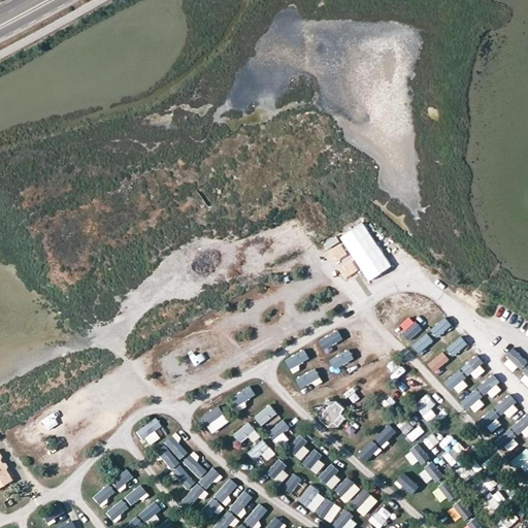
[(369,281),(392,266),(363,222),(340,236),(369,281)]
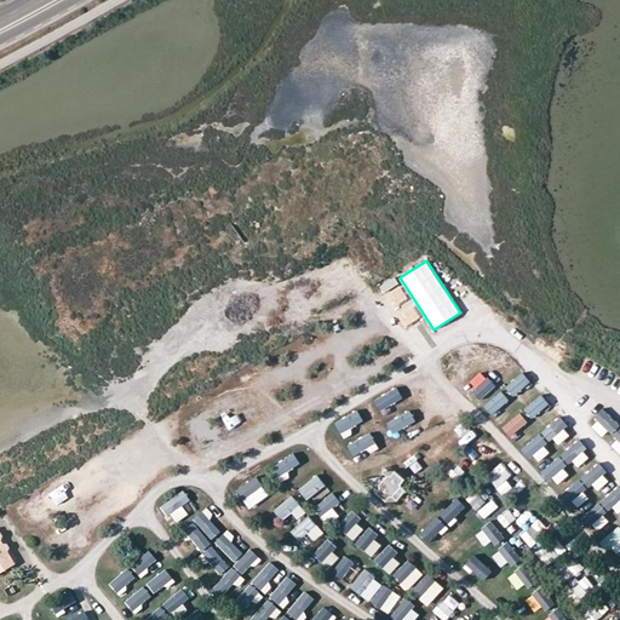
[(384,293),(400,286),(396,279),(380,286),(384,293)]
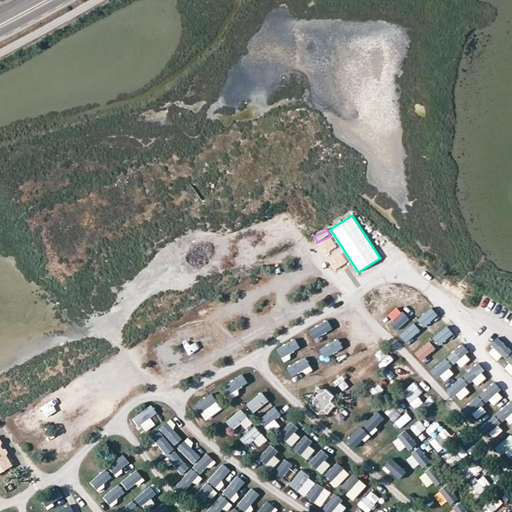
[(384,285),(367,297),(374,306),(390,294),(384,285)]
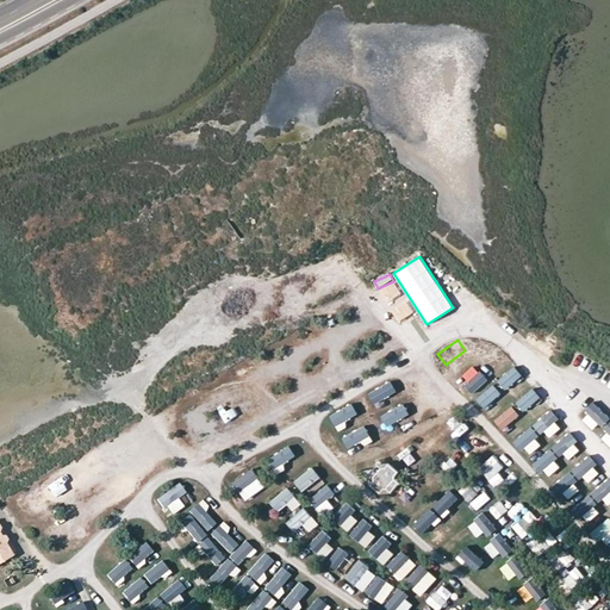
[(492,347),(475,362),(484,371),(500,355),(492,347)]
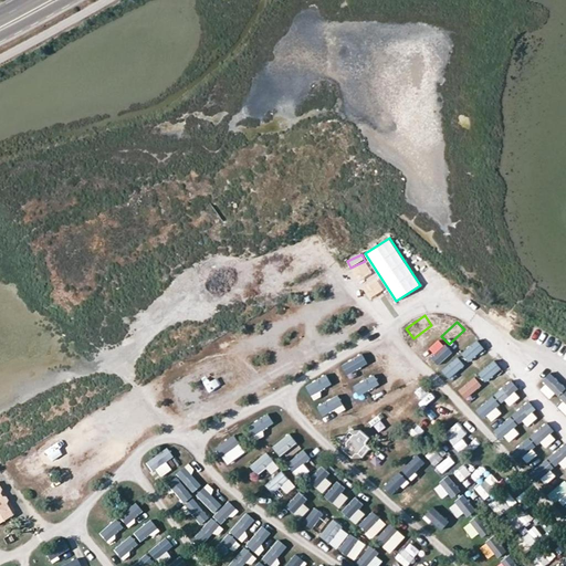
[(243,350),(238,336),(224,342),(231,355),(243,350)]
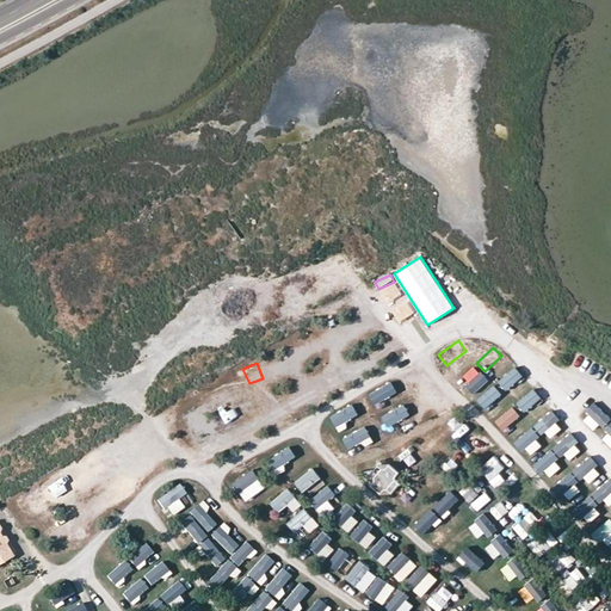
[(471,364),(454,378),(462,388),(480,374),(471,364)]
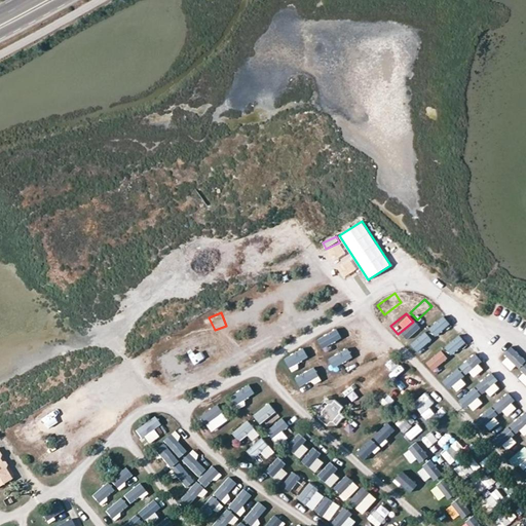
[(441,313),(428,328),(437,335),(449,322),(441,313)]
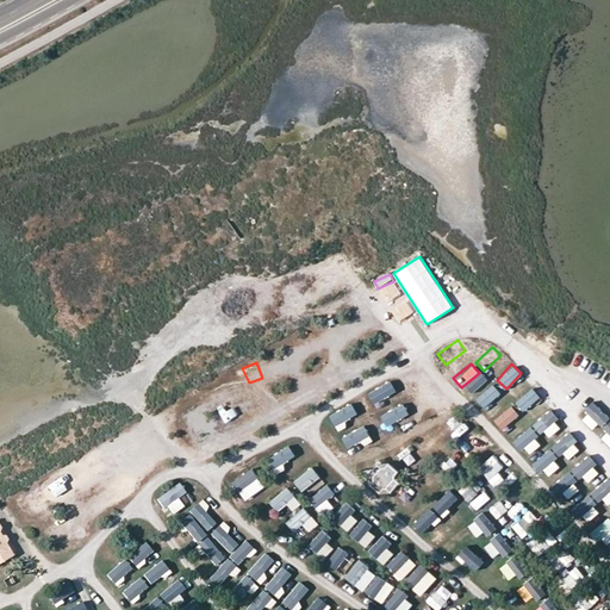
[(416,367),(396,378),(402,388),(422,377),(416,367)]
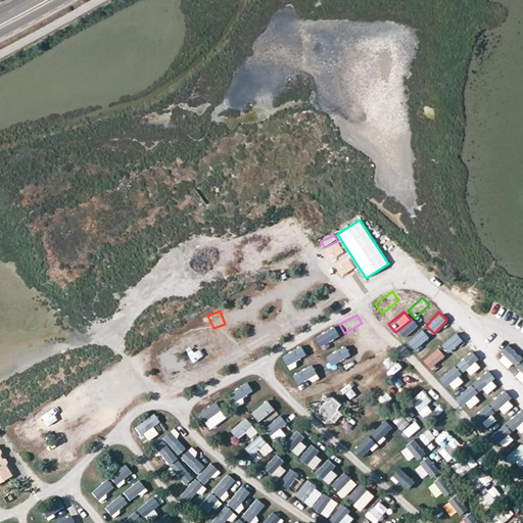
[(199,339),(208,334),(202,324),(193,329),(199,339)]
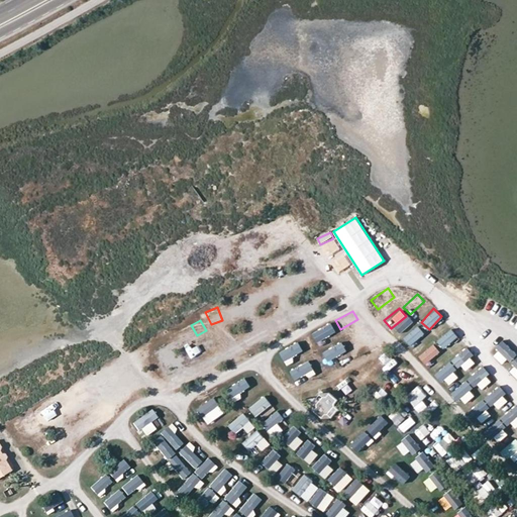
[(332,321),(316,330),(321,339),(337,329),(332,321)]
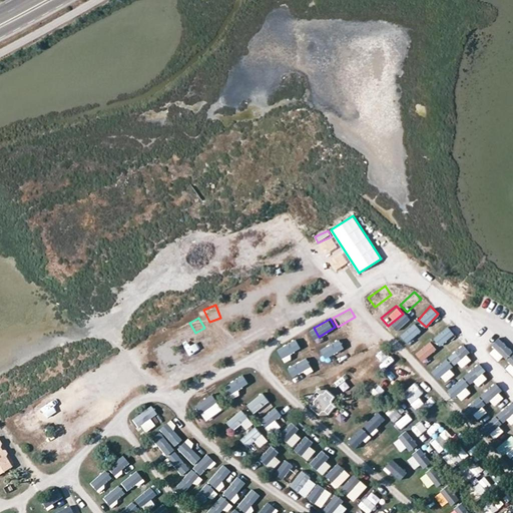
[(451,325),(435,339),(443,347),(458,333),(451,325)]
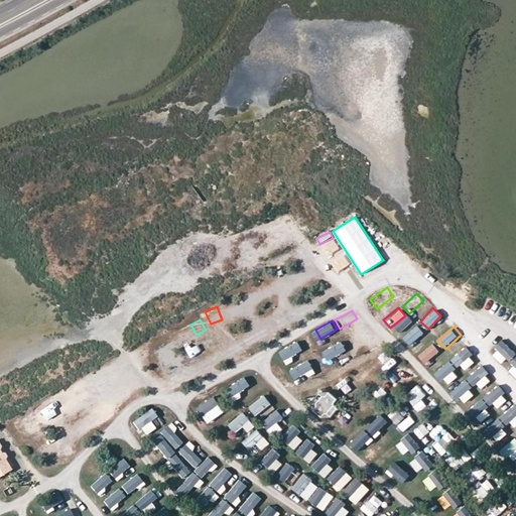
[(415,328),(400,341),(408,348),(422,335),(415,328)]
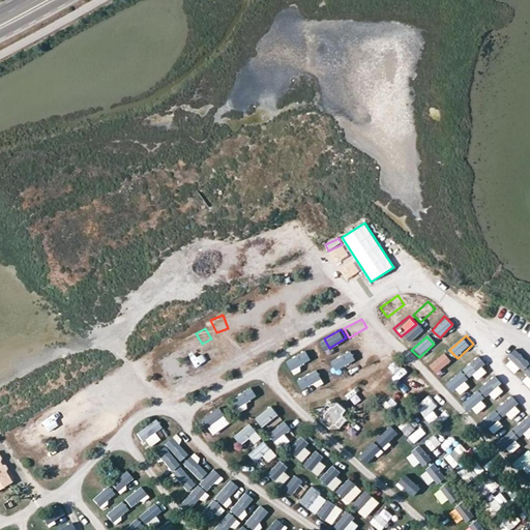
[(308,348),(290,358),(295,369),(314,358),(308,348)]
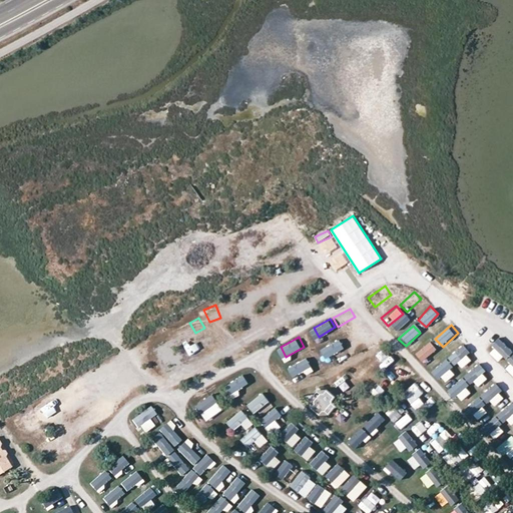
[(327,347),(332,356),(347,346),(341,338),(327,347)]
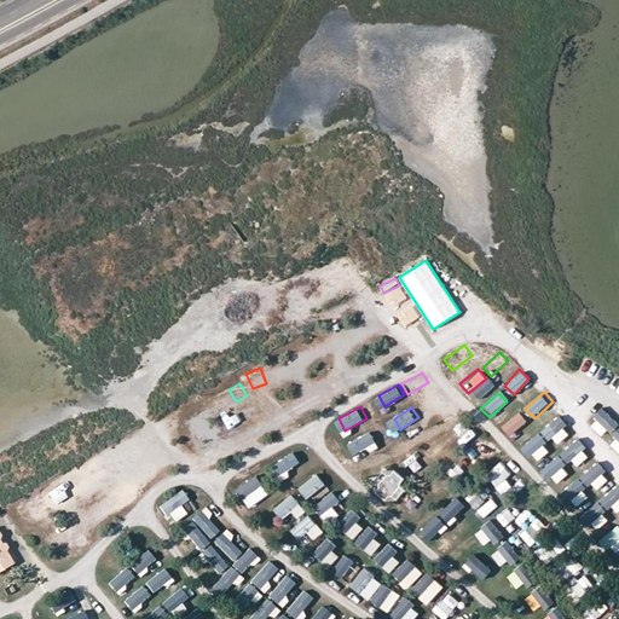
[(607,412),(590,427),(599,437),(615,421),(607,412)]
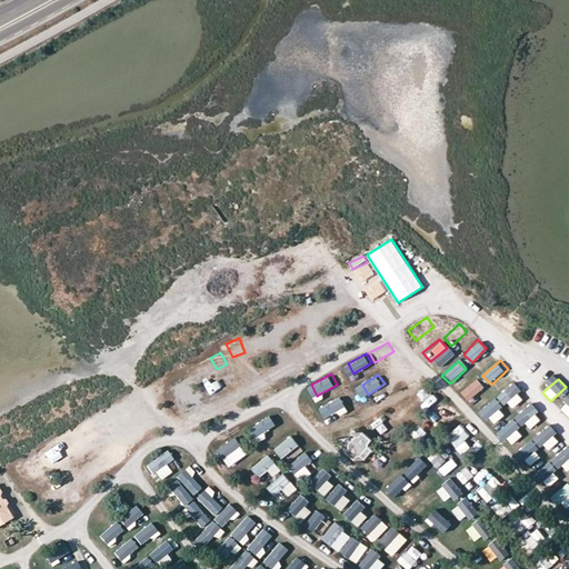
[(479,380),(462,395),(470,403),(487,388),(479,380)]
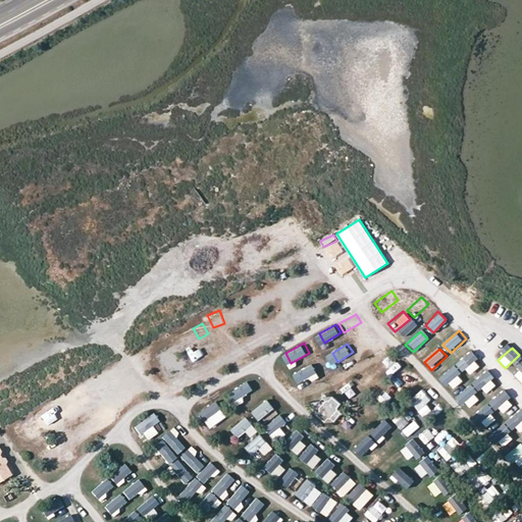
[(472,352),(458,366),(465,373),(479,360),(472,352)]
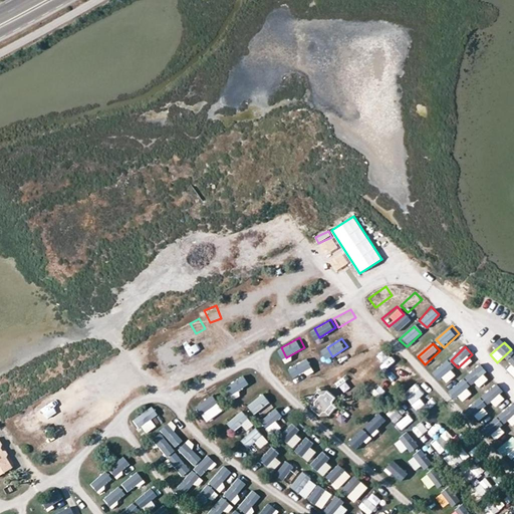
[(150,353),(163,377),(169,374),(156,349),(150,353)]
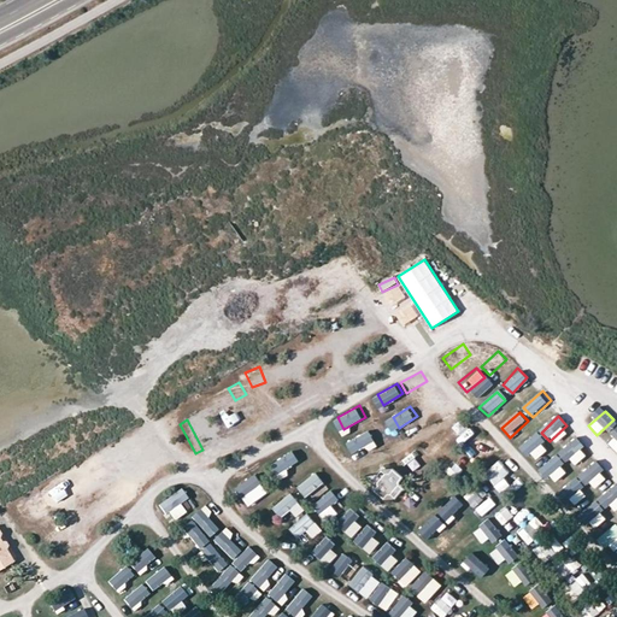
[(445,432),(453,441),(465,432),(457,422),(445,432)]
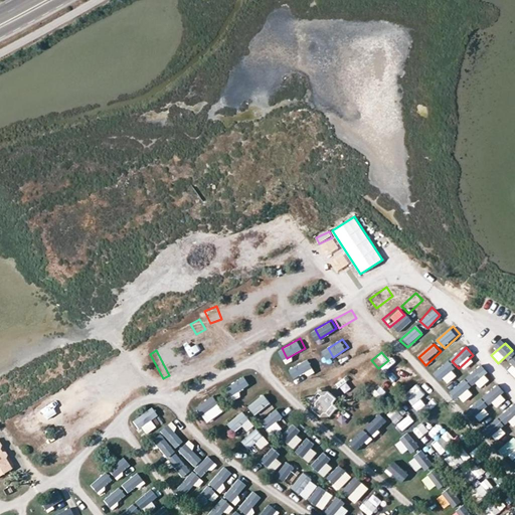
[(311,357),(293,368),(299,377),(316,367),(311,357)]
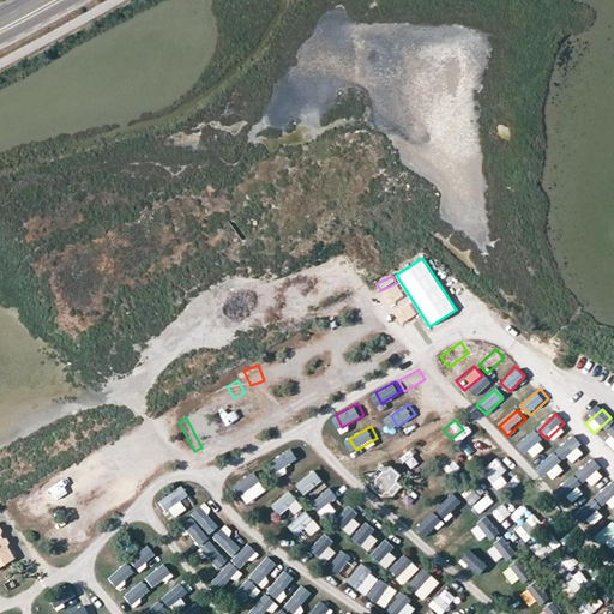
[(536,431),(518,446),(527,456),(545,440),(536,431)]
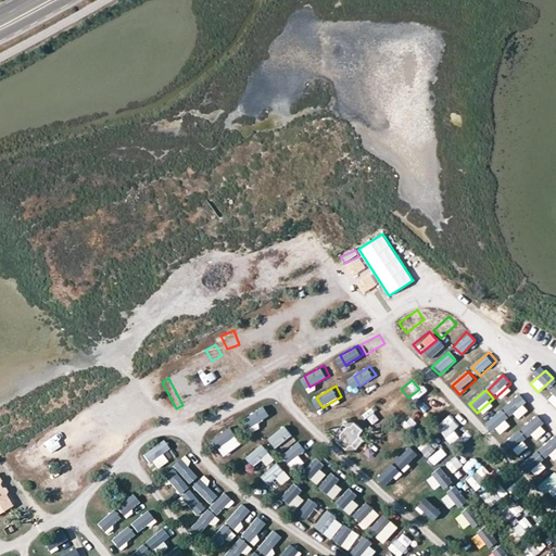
[(379,405),(389,415),(401,404),(391,394),(379,405)]
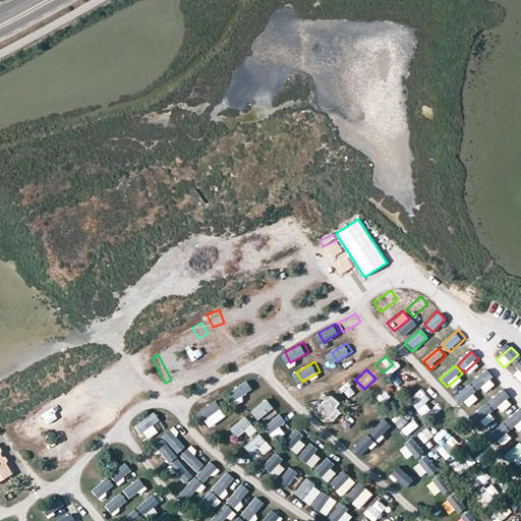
[(487,369),(474,383),(482,391),(496,378),(487,369)]
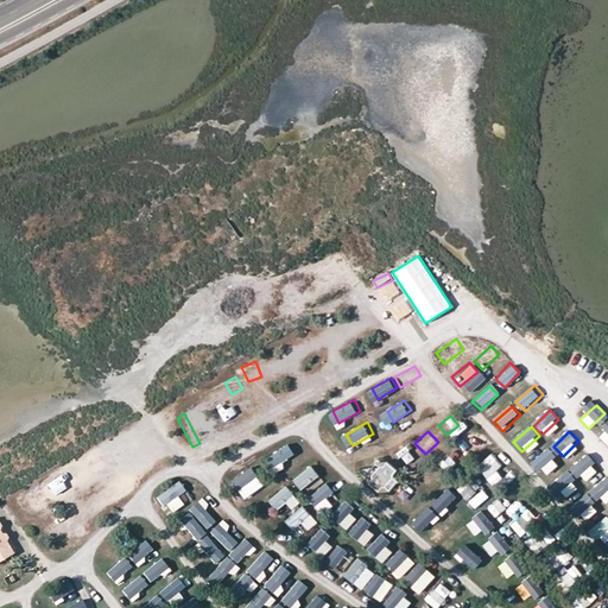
[(472,455),(479,447),(464,437),(458,445),(472,455)]
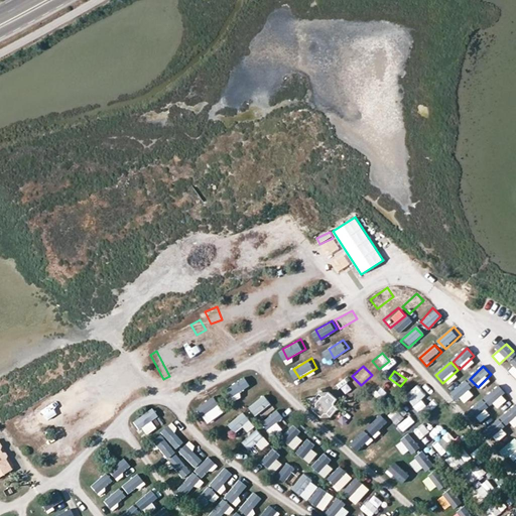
[(245,376),(227,389),(234,399),(252,387),(245,376)]
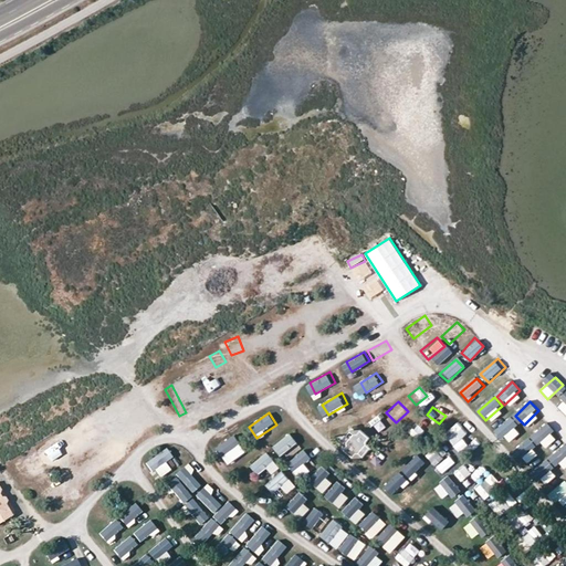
[(375,429),(386,425),(380,412),(370,417),(375,429)]
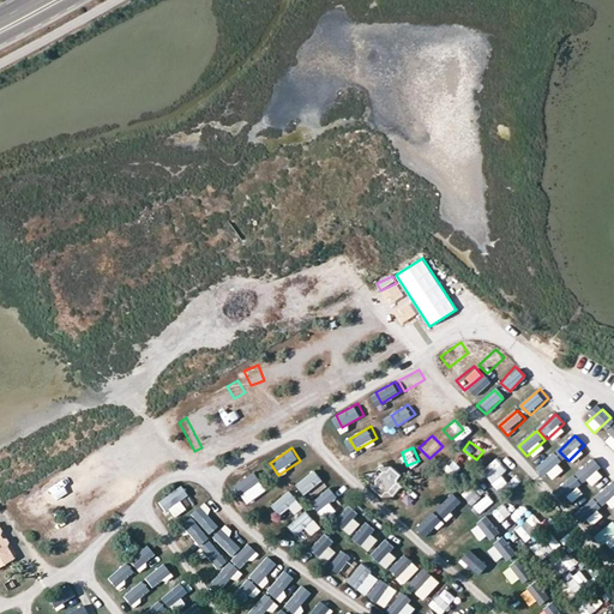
[(557,453),(539,470),(546,479),(565,463),(557,453)]
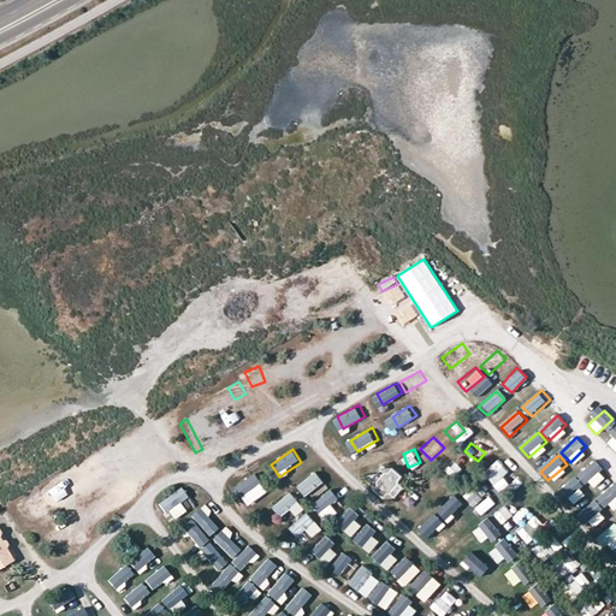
[(456,475),(463,471),(452,456),(445,462),(456,475)]
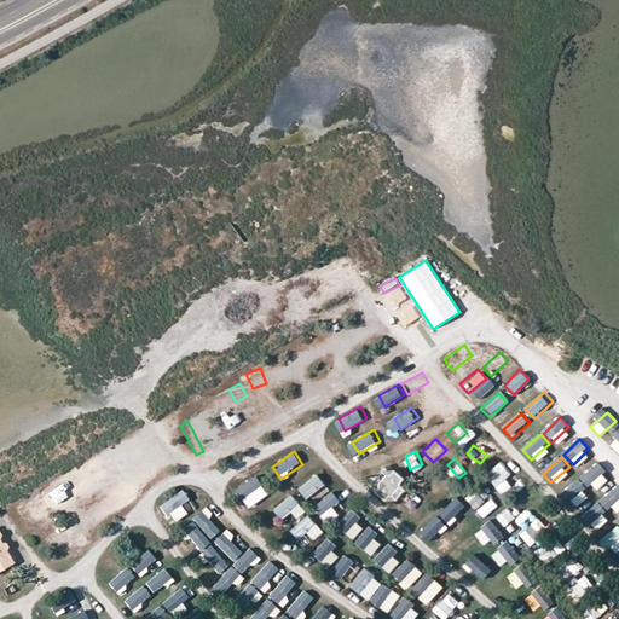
[(485,475),(496,487),(512,472),(501,461),(485,475)]
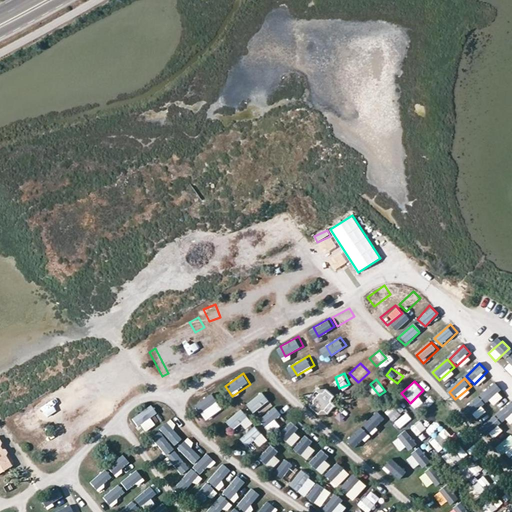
[(498,384),(483,395),(489,404),(505,392),(498,384)]
